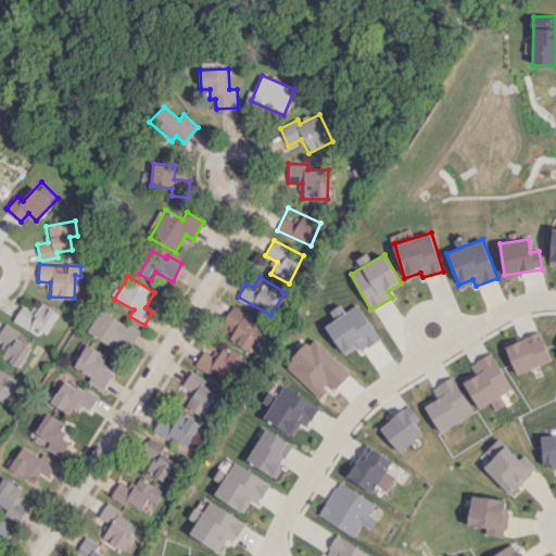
[(13,321),(27,328),(29,324),(47,333),(58,312),(40,303),(36,312),(22,304),(13,321)]
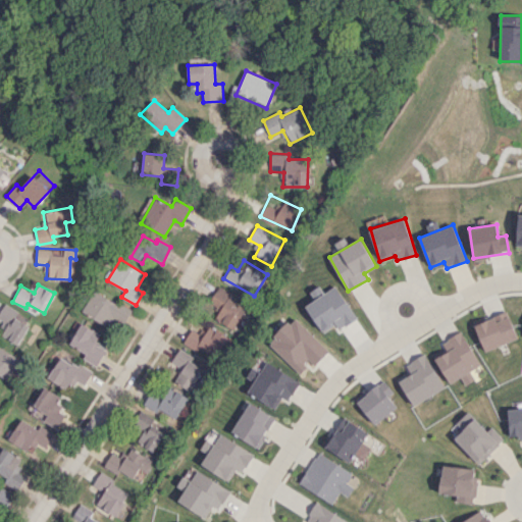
[(208,302),(220,309),(215,318),(233,329),(246,309),(229,299),(232,294),(218,285),(208,302)]
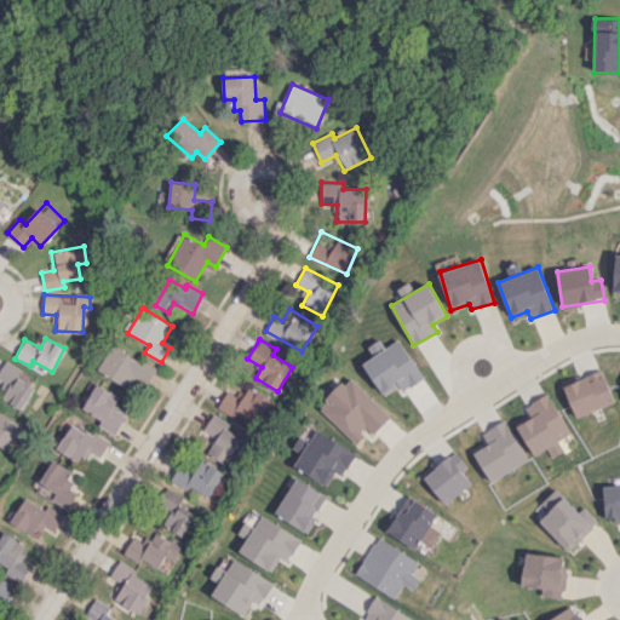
[(362,363),(383,395),(397,385),(402,392),(424,378),(399,339),(385,348),(379,339),(368,346),(374,355),(362,363)]
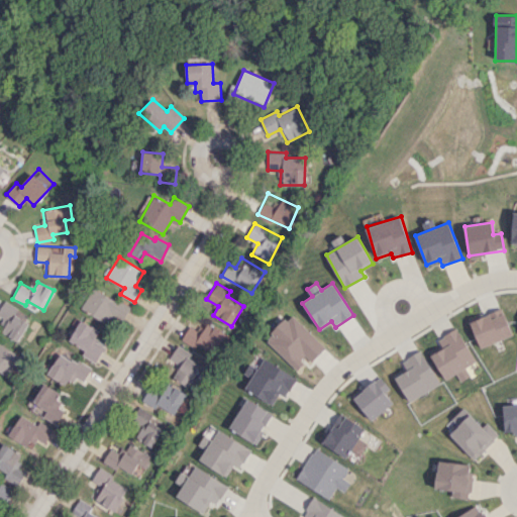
[(0,331),(16,341),(29,323),(15,314),(18,309),(4,300),(0,306),(0,319),(5,323),(0,331)]
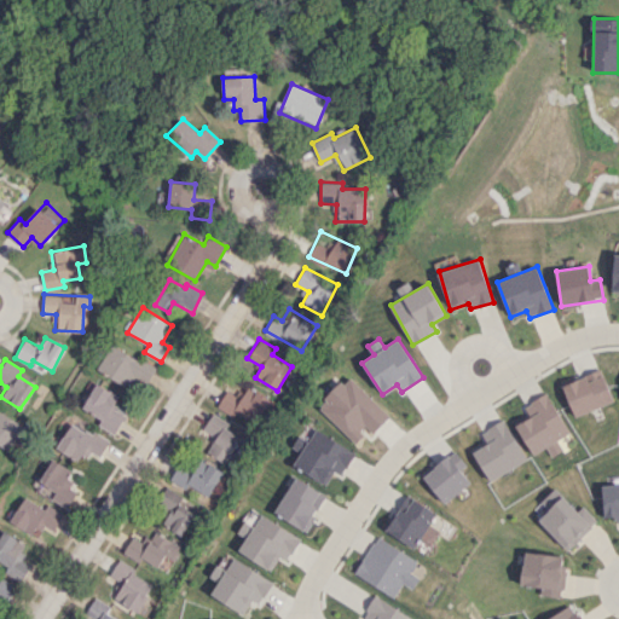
[(574,417),(613,401),(600,370),(561,386),(574,417)]
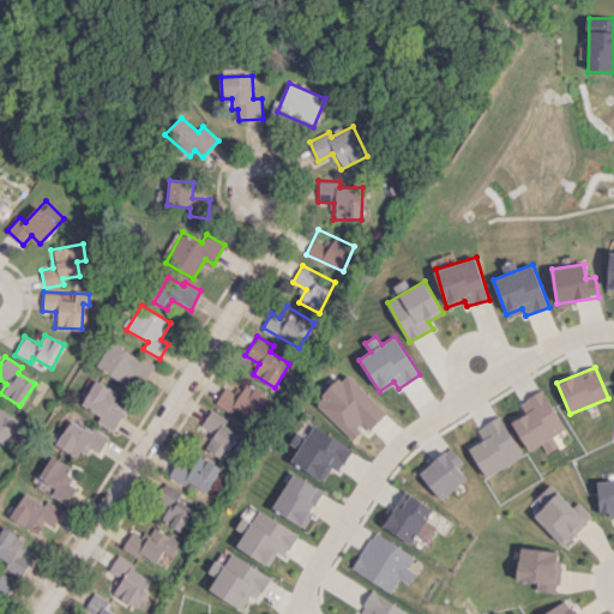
[(351,438),(363,426),(369,431),(386,411),(344,373),(315,404),(351,438)]
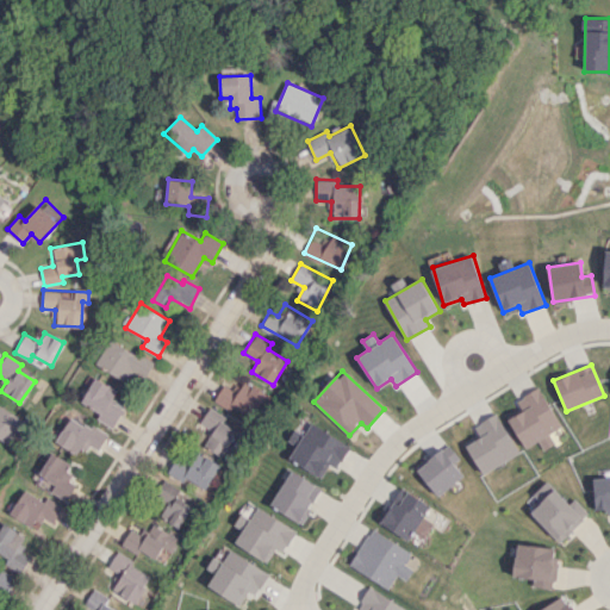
[(97,418),(112,428),(123,409),(111,403),(118,391),(94,378),(81,402),(99,412),(97,418)]
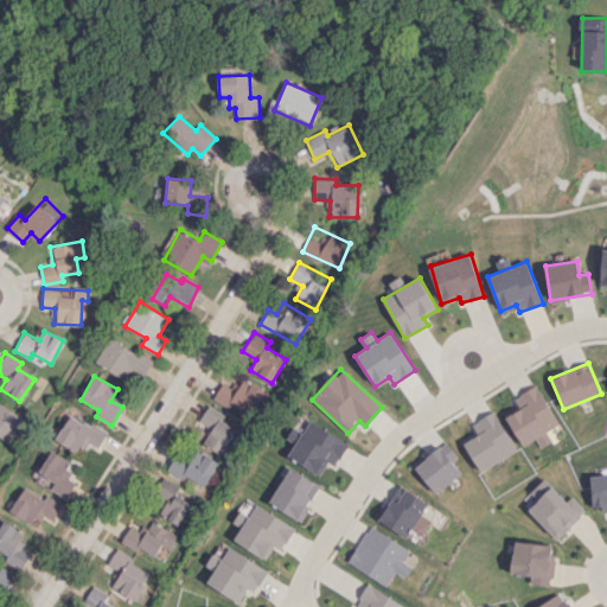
[(251,417),(264,389),(242,379),(237,390),(221,383),(213,400),(251,417)]
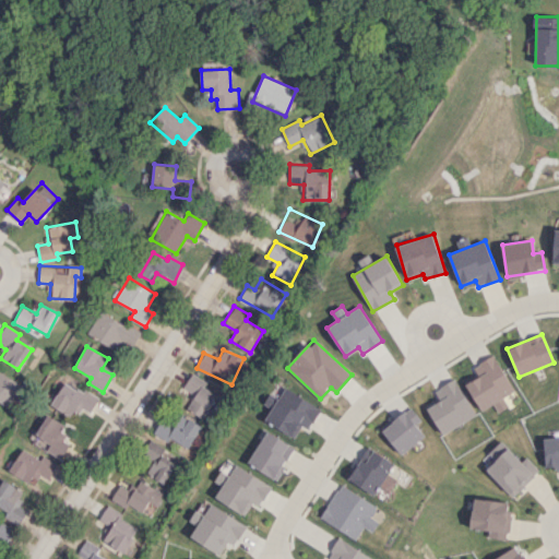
[(492,404),(497,412),(508,406),(502,396),(513,391),(494,354),(473,365),(478,373),(464,381),(479,412),(492,404)]
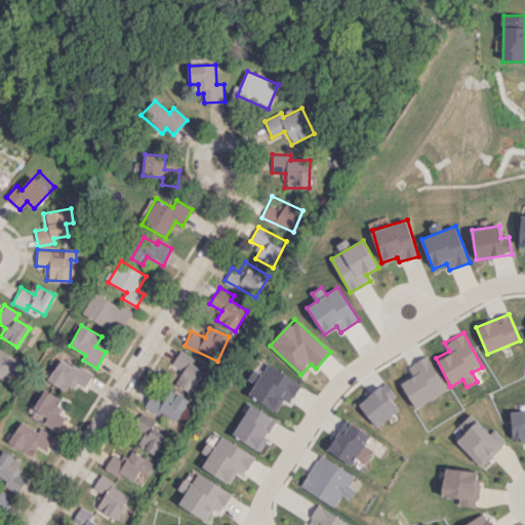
[(0,379),(6,384),(21,362),(0,349),(0,379)]
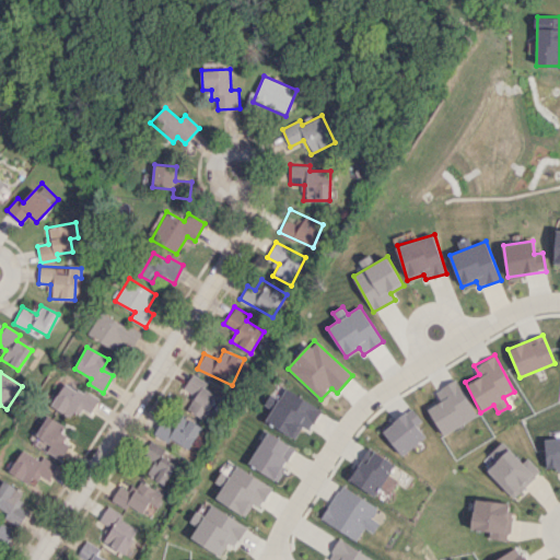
[(186,409),(206,420),(219,396),(203,387),(207,382),(191,373),(183,388),(195,395),(186,409)]
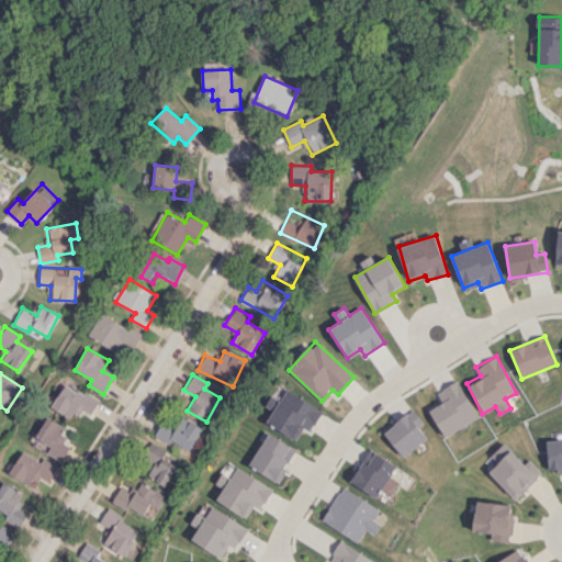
[(427,406),(441,436),(476,419),(458,381),(436,391),(440,400),(427,406)]
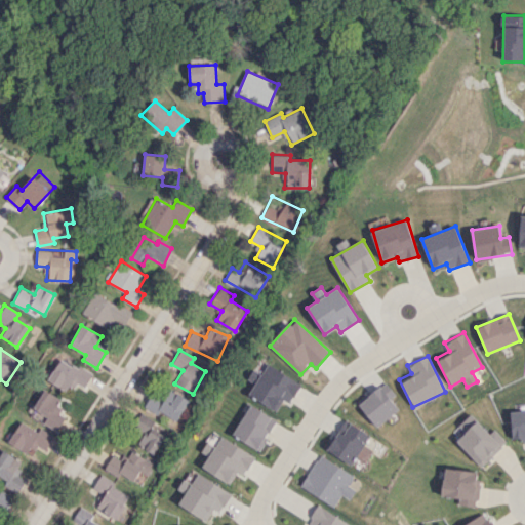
[(84,387),(91,374),(62,357),(47,380),(68,392),(74,381),(84,387)]
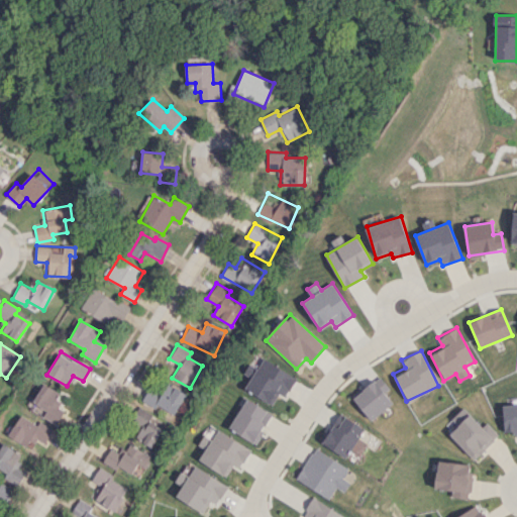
[(279,393),(285,397),(297,378),(264,358),(245,389),(272,405),(279,393)]
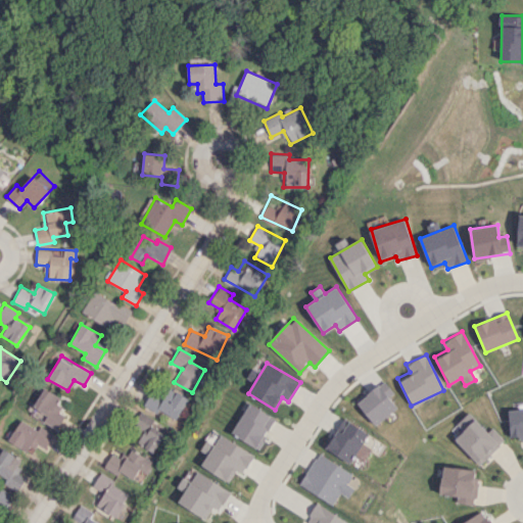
[(355,403),(375,426),(396,408),(388,397),(393,393),(383,380),(355,403)]
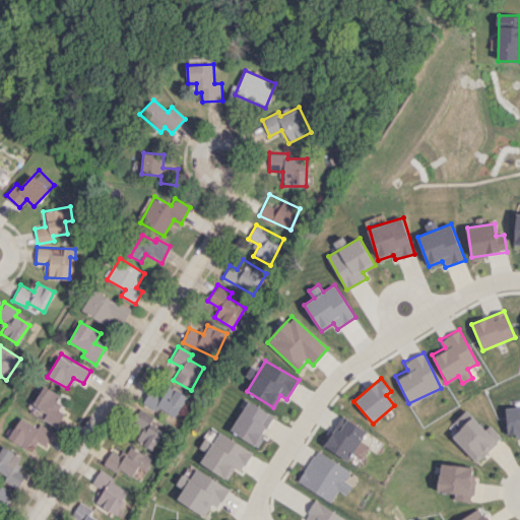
[(43,418),(56,427),(67,410),(55,403),(60,395),(45,385),(33,404),(47,413),(43,418)]
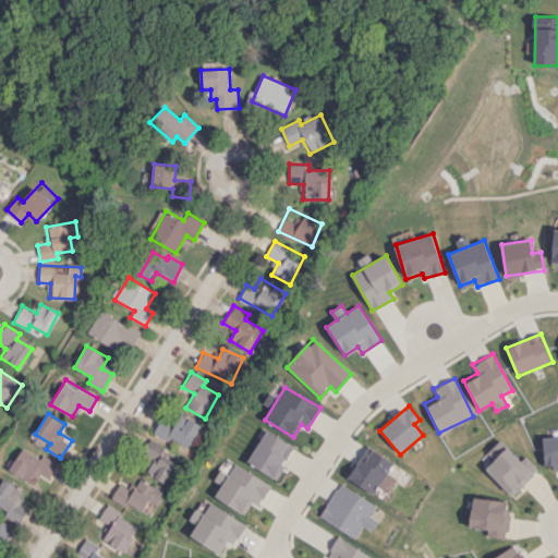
[(174,425),(161,417),(153,432),(168,440),(170,437),(187,448),(202,425),(181,413),(174,425)]
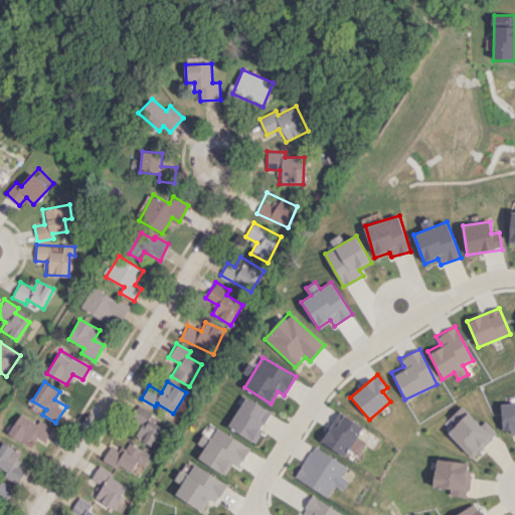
[(272,413),(247,396),(227,425),(252,443),(272,413)]
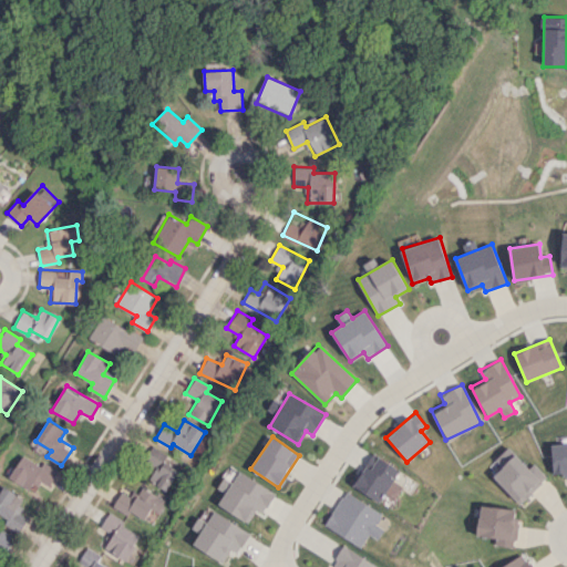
[(566,478),(566,443),(550,443),(552,473),(566,473),(566,478)]
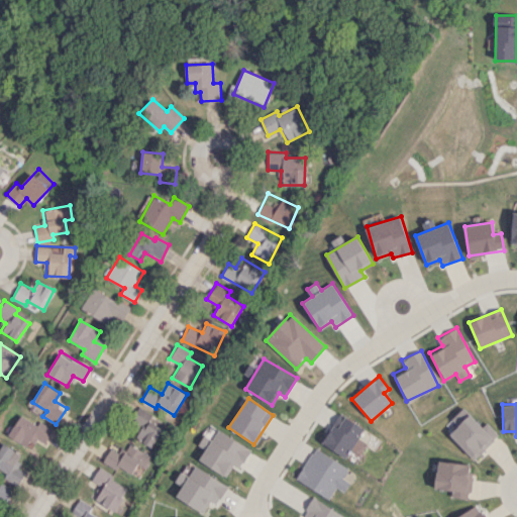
[(134,438),(152,447),(165,422),(137,408),(131,421),(141,426),(134,438)]
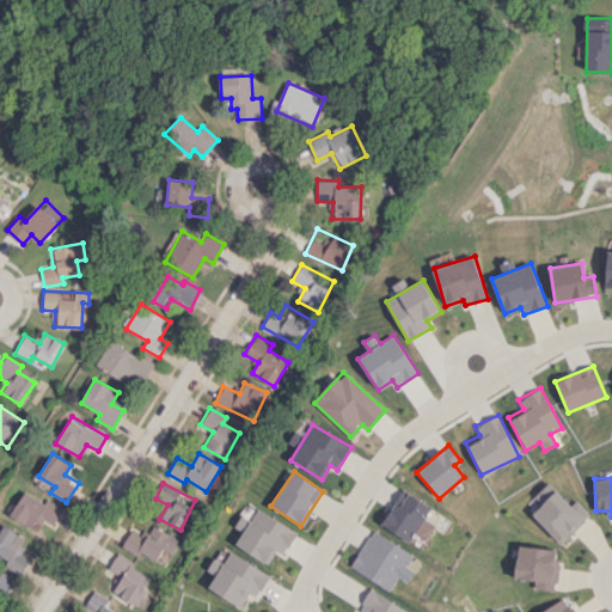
[(409,542),(430,507),(402,489),(380,525),(409,542)]
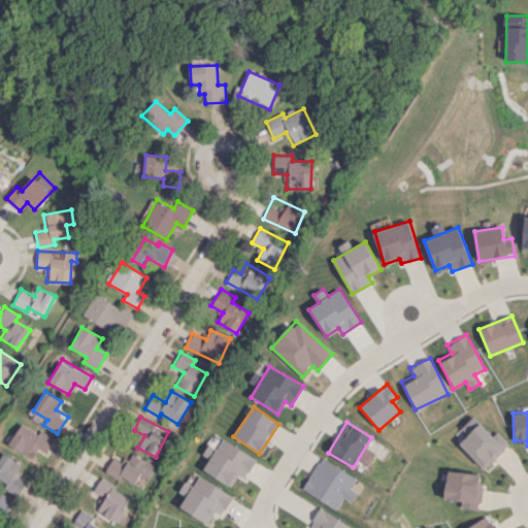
[(496,431),(491,436),(480,423),(458,442),(483,469),(508,444),(496,431)]
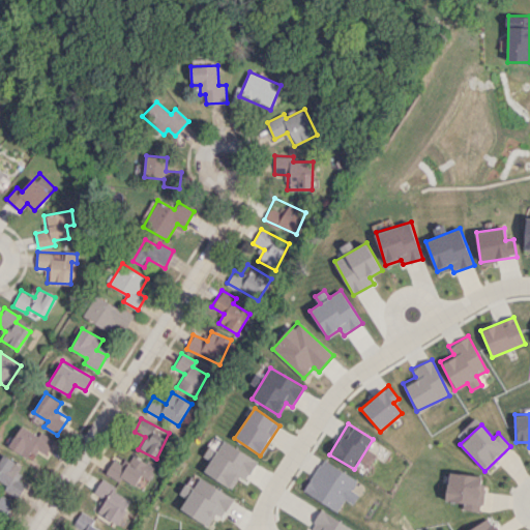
[(53,439),(39,432),(37,436),(21,425),(8,445),(38,463),(53,439)]
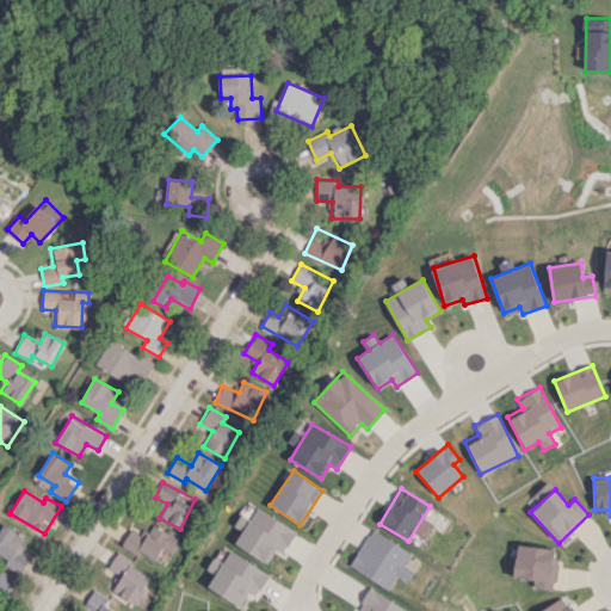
[(235,543),(267,563),(276,549),(283,554),(297,531),(258,507),(251,519),(241,513),(234,526),(242,531),(235,543)]
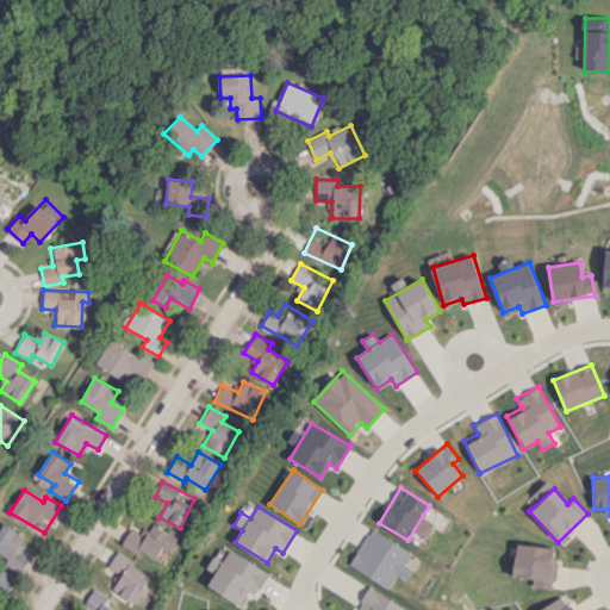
[(19,573),(27,558),(22,554),(30,541),(1,524),(0,526),(0,553),(7,558),(4,564),(19,573)]
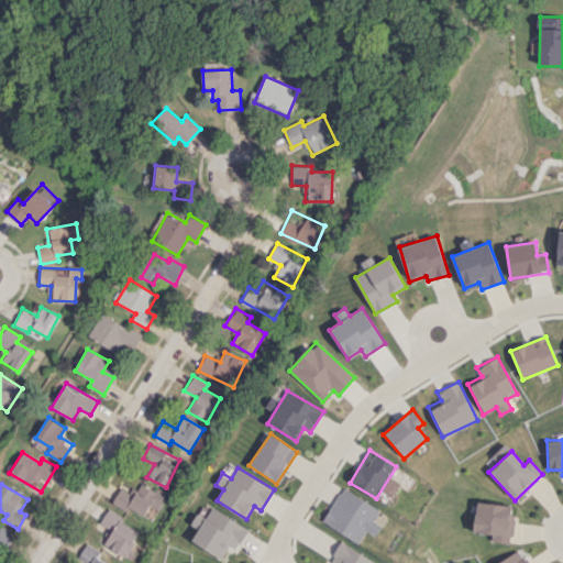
[(119,486),(112,503),(143,517),(148,506),(157,509),(164,495),(140,484),(135,494),(119,486)]
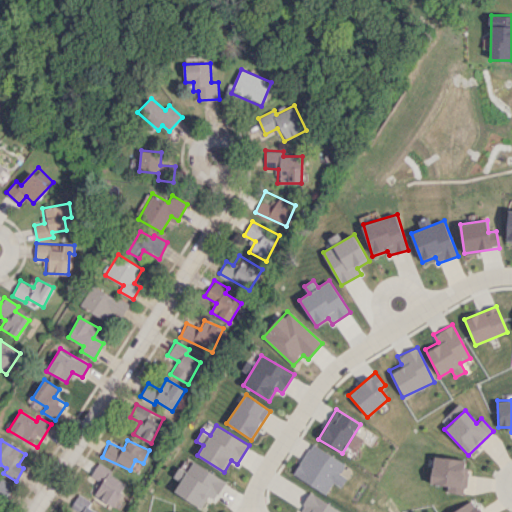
[(340,487),(345,477),(339,474),(345,463),(310,443),(292,475),(326,494),(332,483),(340,487)]
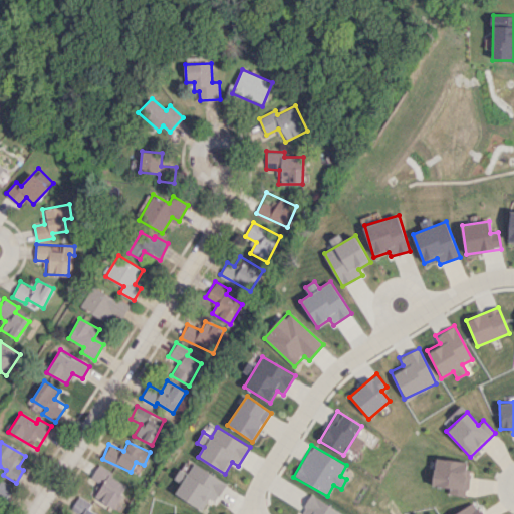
[(466,462),(435,458),(432,485),(448,487),(447,494),(466,496),(469,471),(465,471),(466,462)]
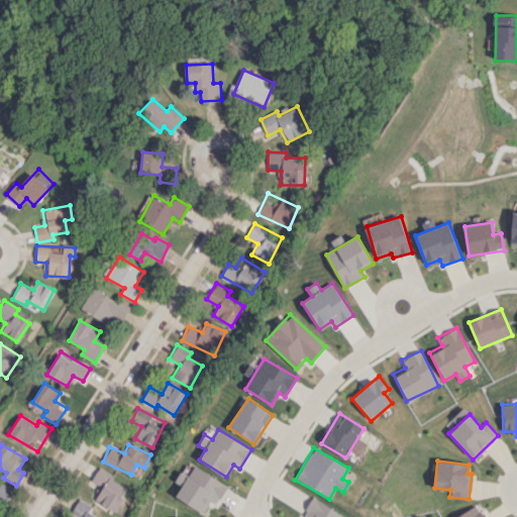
[(228,486),(195,466),(189,476),(182,471),(175,481),(182,486),(176,496),(203,513),(211,501),(216,504),(228,486)]
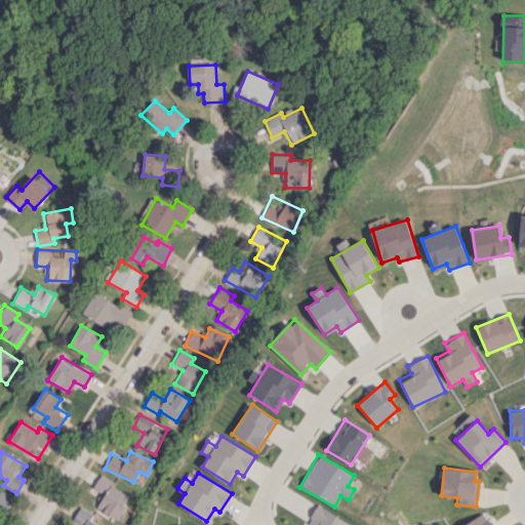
[(129,494),(99,475),(91,487),(104,495),(95,507),(114,519),(129,494)]
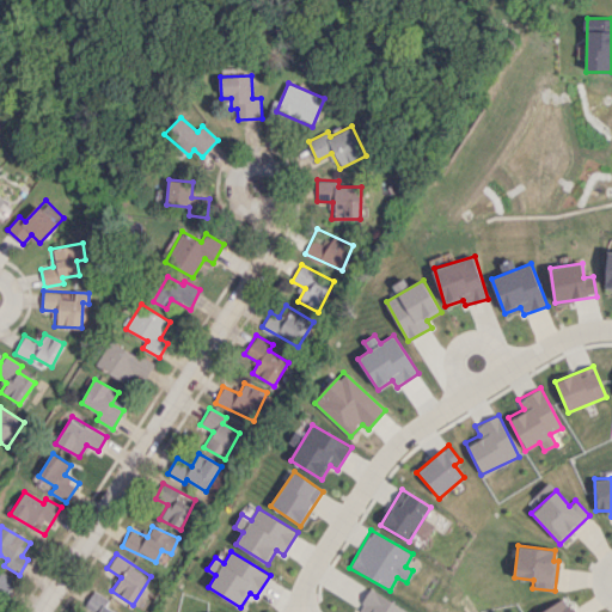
[(409,611),(369,588),(357,607),(365,611),(409,611)]
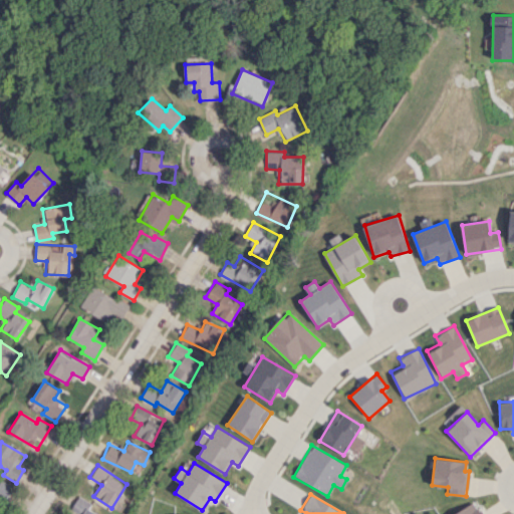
[(96,513),(87,510),(91,503),(77,496),(70,510),(78,513),(96,513)]
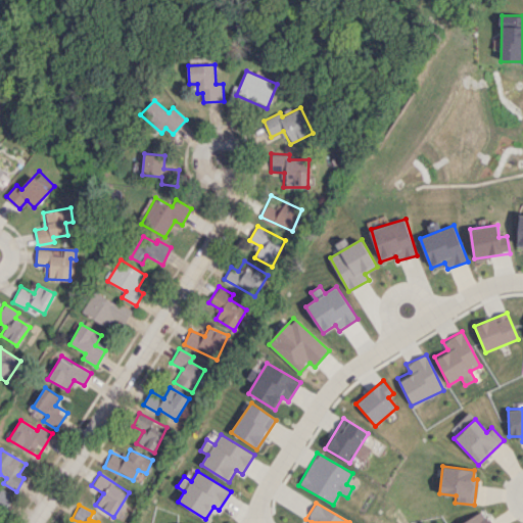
[(489,522),(482,511),(461,522),(489,522)]
